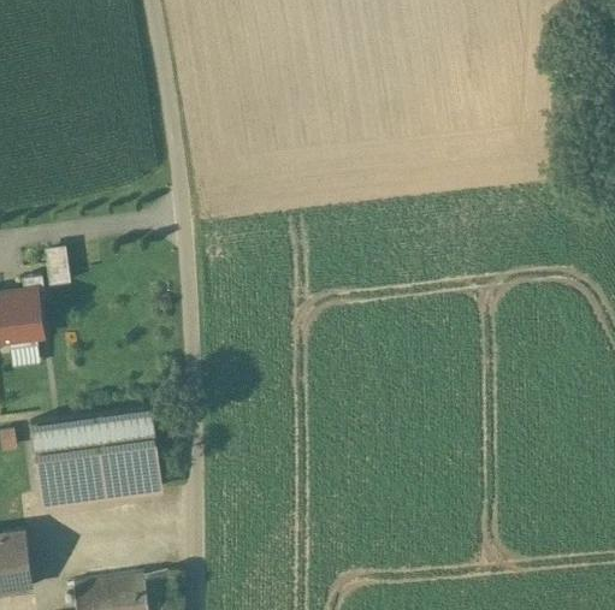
[(64,246),(42,249),(48,288),(71,284),(64,246)]
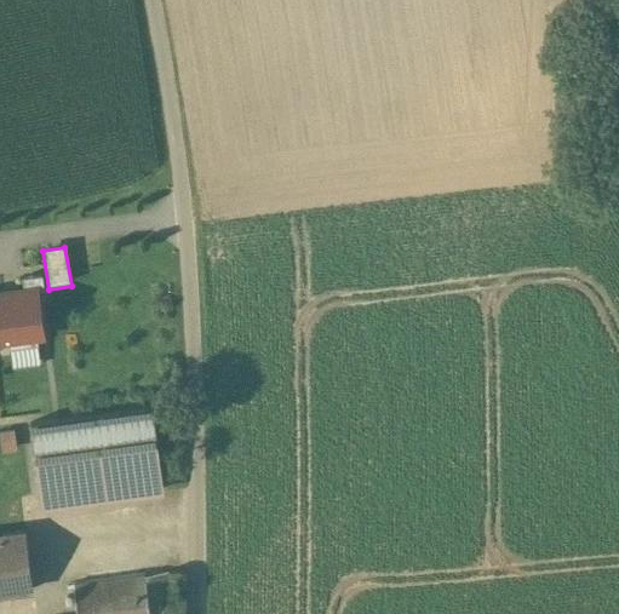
[(24,283),(26,296),(36,294),(39,305),(47,304),(44,281),(24,283)]
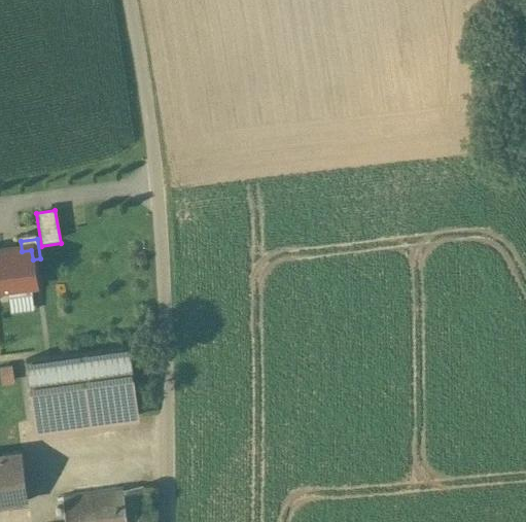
[(33,259),(31,250),(22,251),(0,254),(0,296),(7,296),(33,291),(37,291),(33,259)]
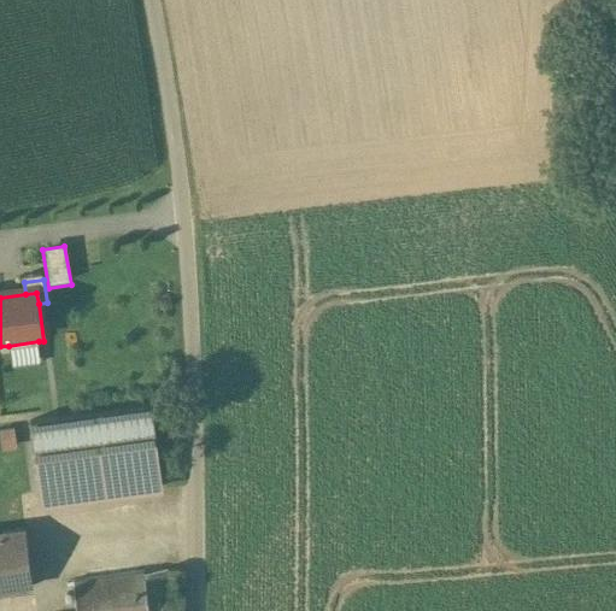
[(39,341),(9,346),(10,353),(40,348),(39,341)]
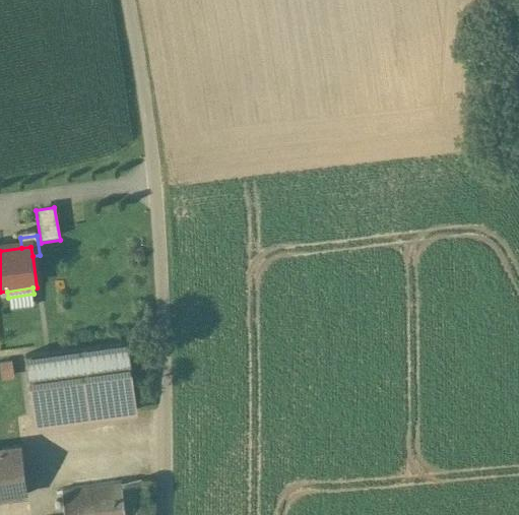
[(128,345),(25,360),(34,421),(136,406),(128,345)]
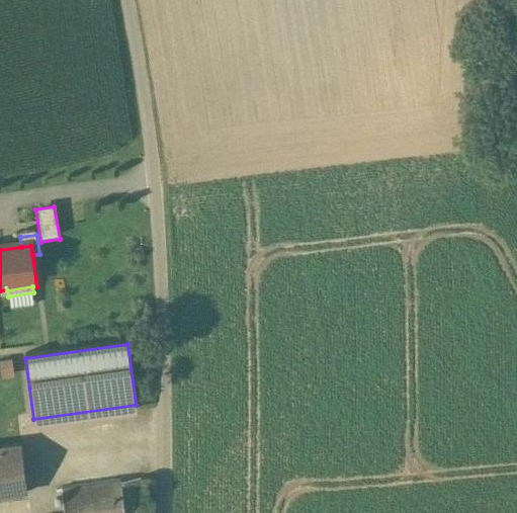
[(21,449),(0,451),(0,501),(27,498),(21,449)]
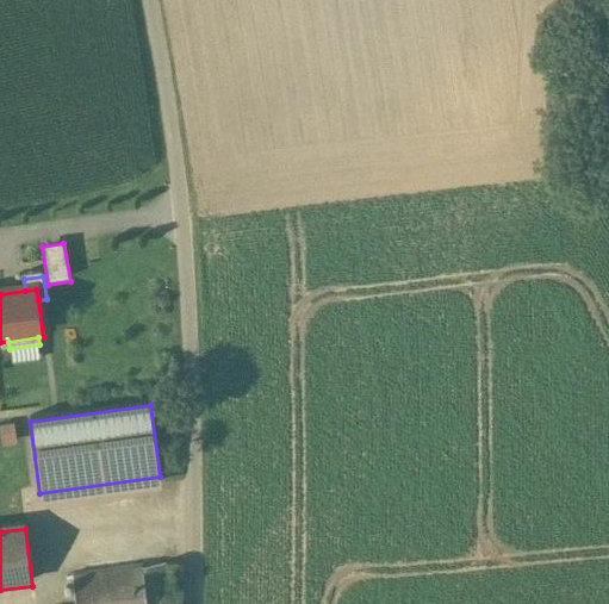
[(168,603),(165,568),(143,571),(147,603),(168,603)]
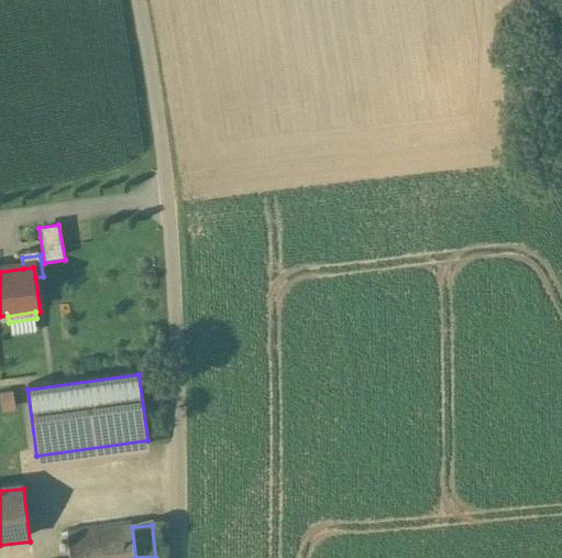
[(131,527),(67,535),(69,557),(135,557),(132,527),(131,527)]
